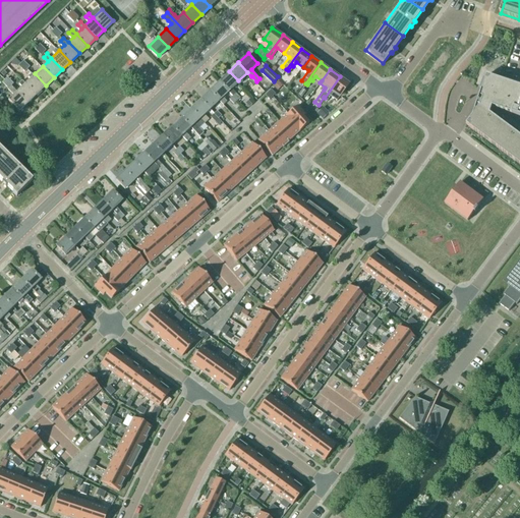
[(46,85),(35,73),(32,71),(29,74),(31,76),(25,81),(38,94),(46,85)]
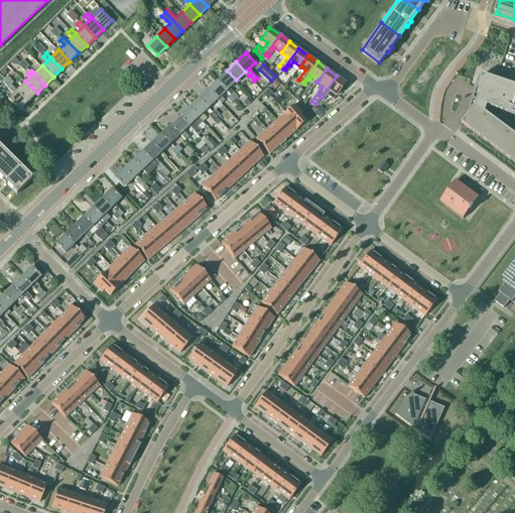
[(230,86),(236,80),(227,71),(218,80),(227,89),(231,93),(235,98),(238,95),(230,86)]
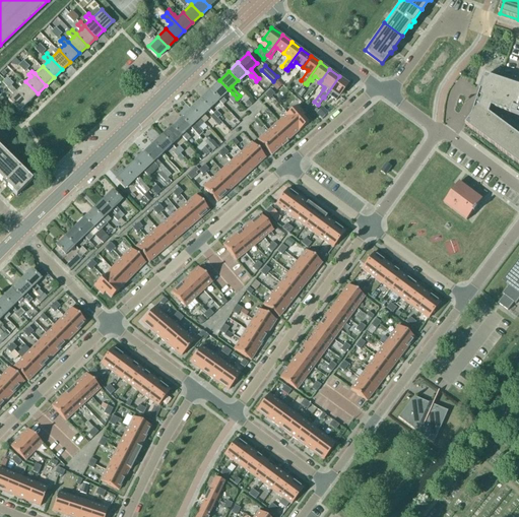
[(518,83),(487,73),(487,75),(483,74),(480,85),(482,86),(473,113),(466,122),(518,160),(518,132),(491,112),(493,105),(518,113),(518,83)]
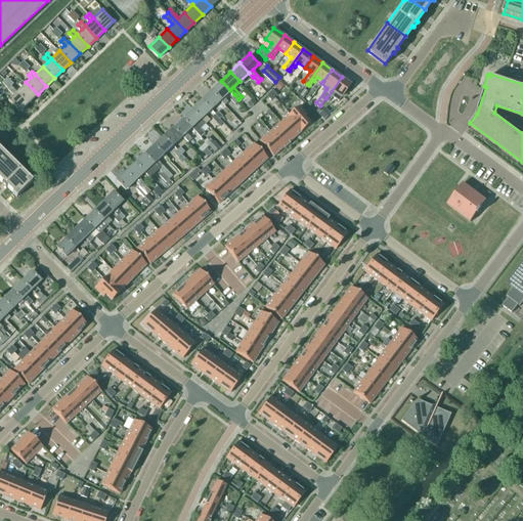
[(342,77),(327,98),(330,100),(333,95),(336,90),(343,95),(351,84),(342,77)]
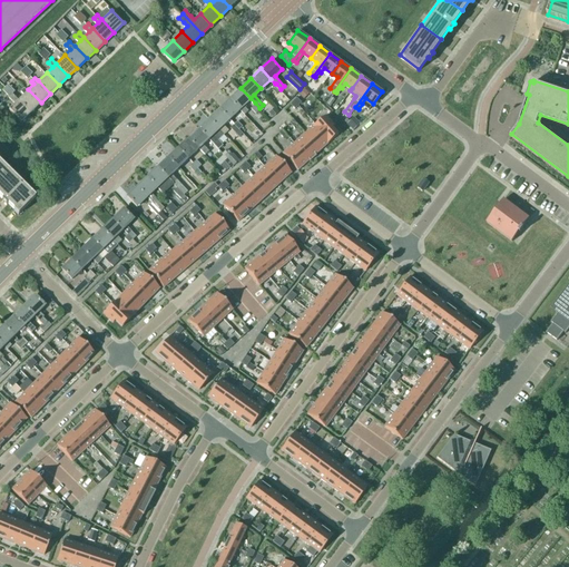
[(31,111),(19,98),(13,91),(16,89),(12,86),(7,91),(10,95),(9,95),(16,101),(10,107),(22,120),(31,111)]
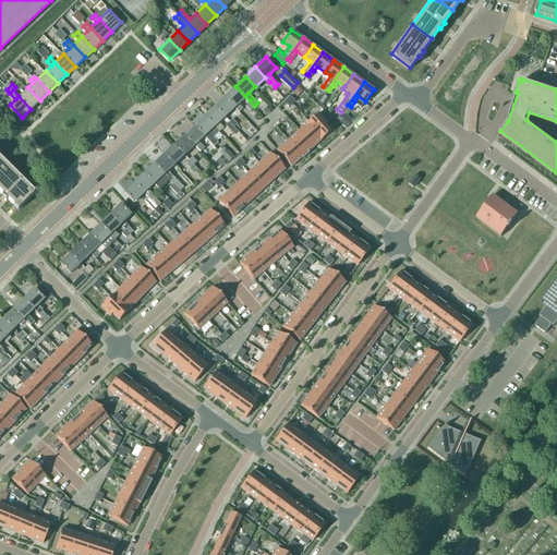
[(40,100),(27,87),(24,84),(21,87),(24,92),(19,96),(31,109),(40,100)]
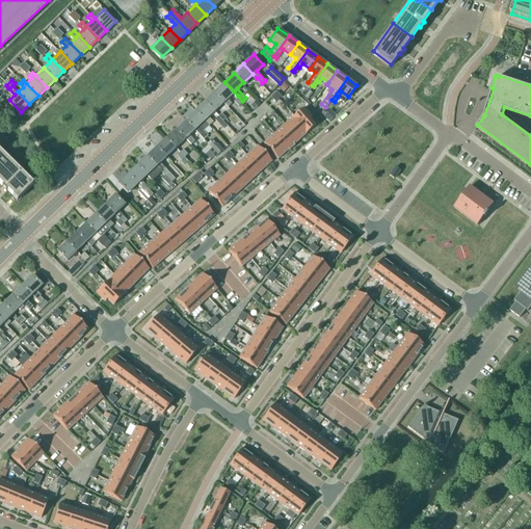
[(285,80),(280,85),(284,89),(289,85),(285,80)]
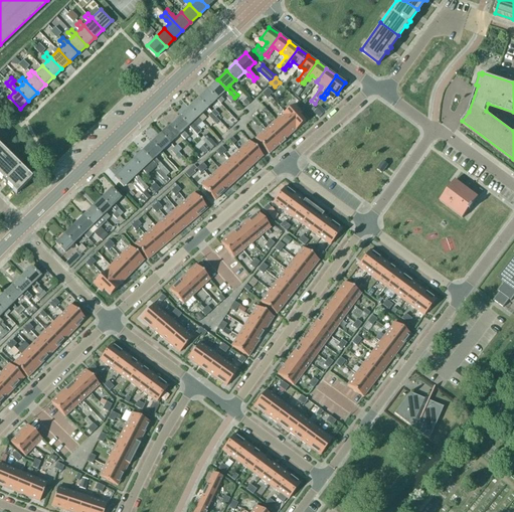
[(220,95),(226,89),(217,79),(208,88),(217,98),(216,98),(220,103),(224,99),(220,95)]
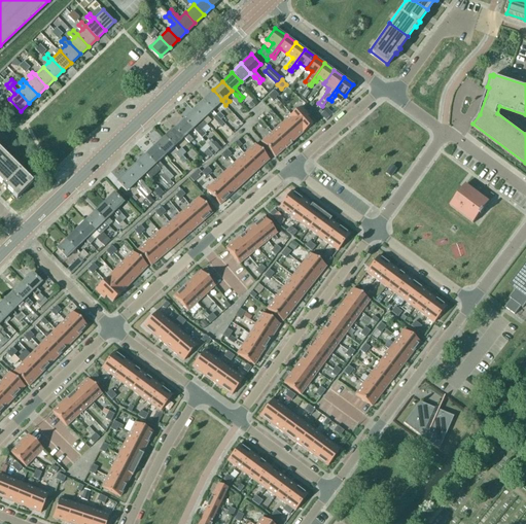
[(216,105),(221,100),(222,100),(213,90),(204,99),(212,108),(213,108),(216,105)]
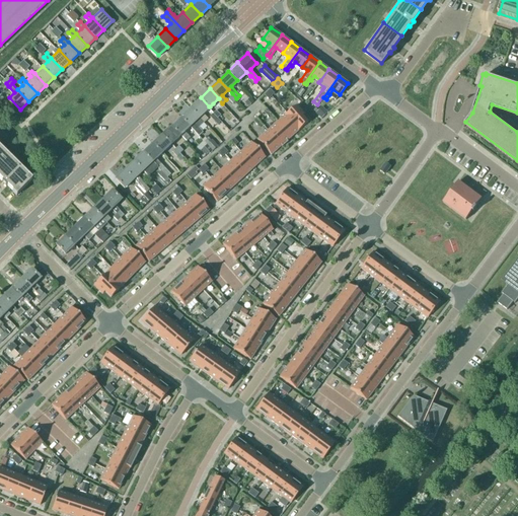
[(254,99),(250,95),(249,96),(245,100),(249,104),(254,99)]
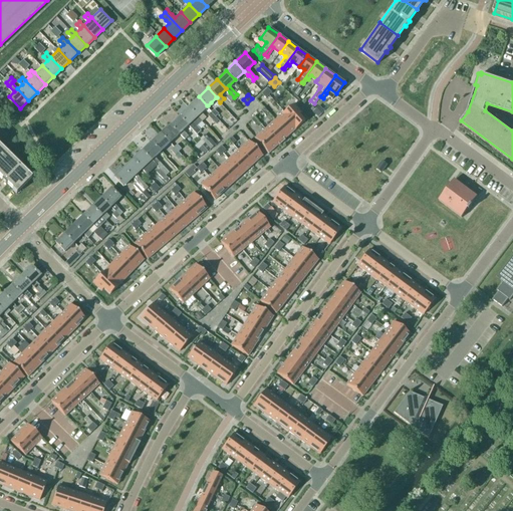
[(202,111),(207,105),(199,96),(189,105),(203,119),(206,116),(202,111)]
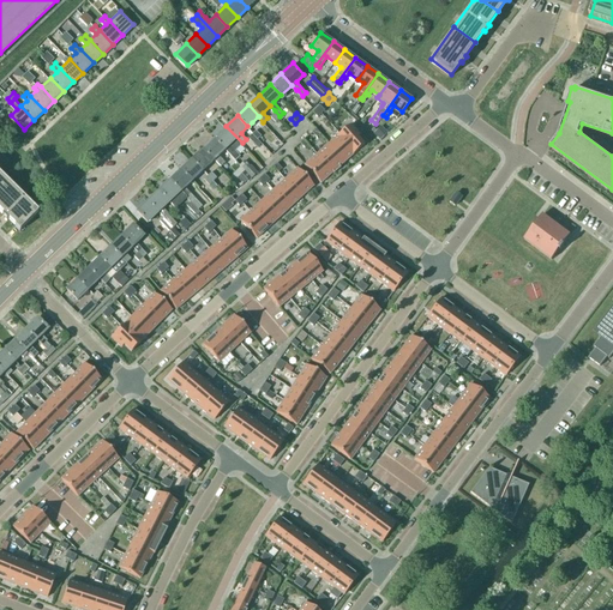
[(341,131),(358,149),(365,142),(359,134),(361,132),(352,121),(341,131)]
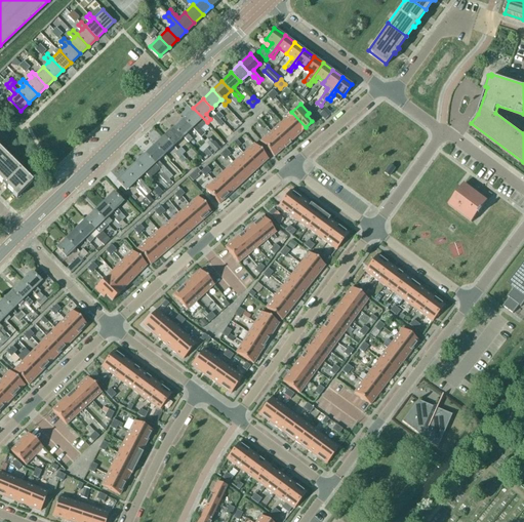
[(332,111),(327,106),(326,107),(321,112),(326,117),(332,111)]
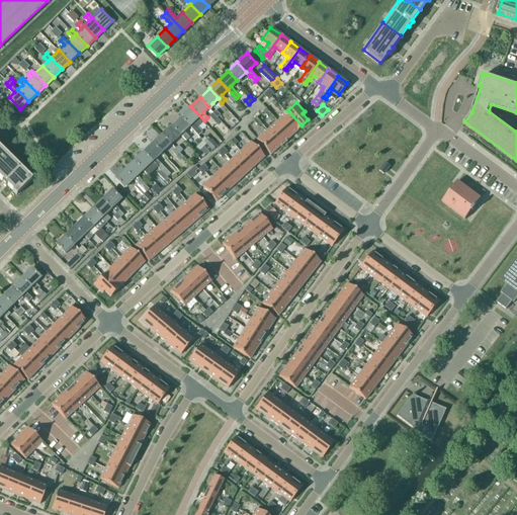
[(199,125),(204,120),(190,106),(181,115),(190,124),(199,134),(203,130),(199,125)]
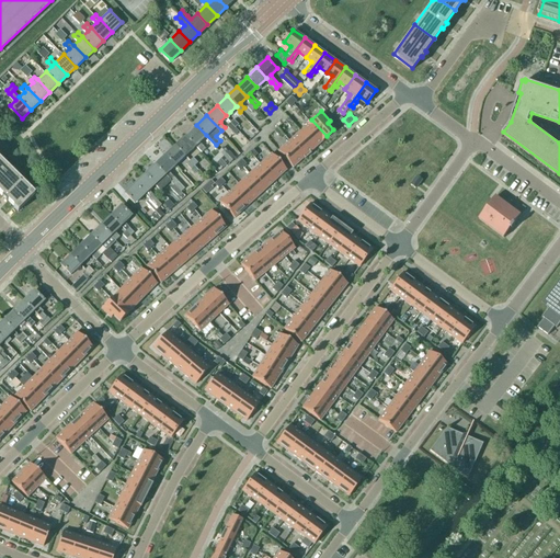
[(301,128),(316,146),(327,136),(311,120),(301,128)]
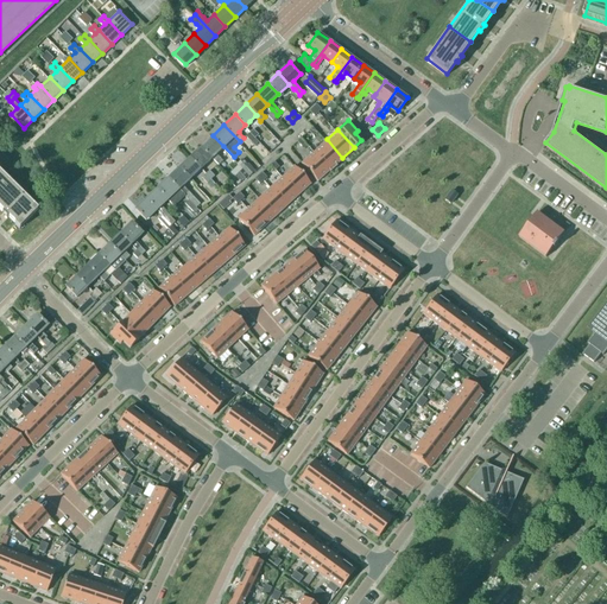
[(259,140),(258,138),(255,135),(251,131),(247,134),(252,140),(252,139),(255,144),(259,140)]
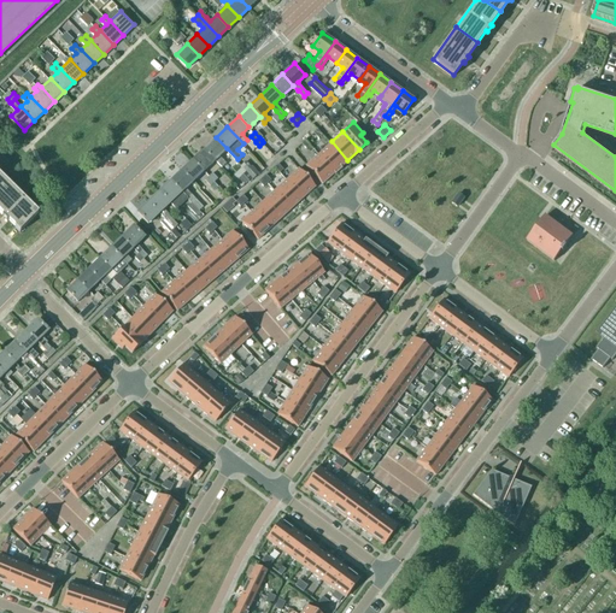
[(221,154),(227,148),(216,137),(205,147),(216,159),(216,158),(223,165),(227,161),(221,154)]
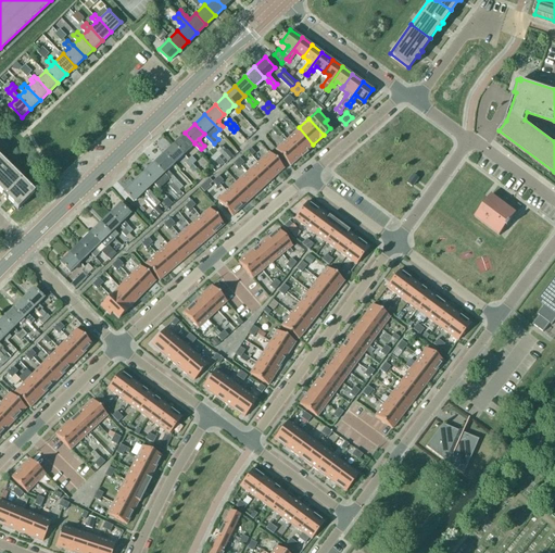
[(288,138),(302,154),(303,155),(310,150),(308,149),(313,145),(299,127),(288,138)]
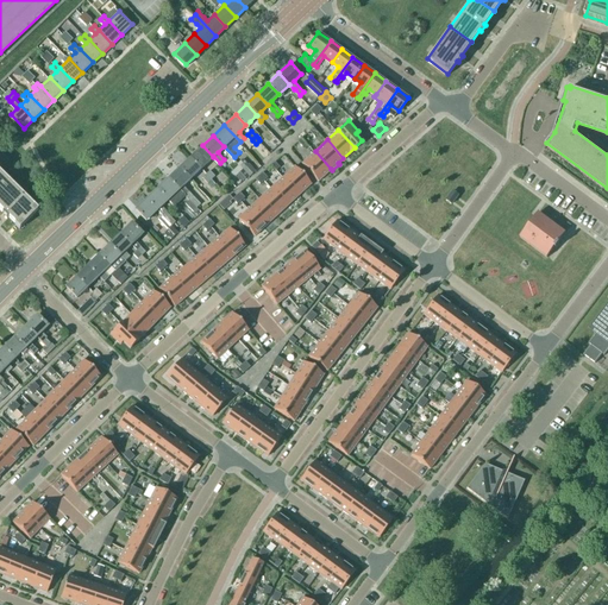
[(201,166),(213,157),(202,145),(192,156),(201,166)]
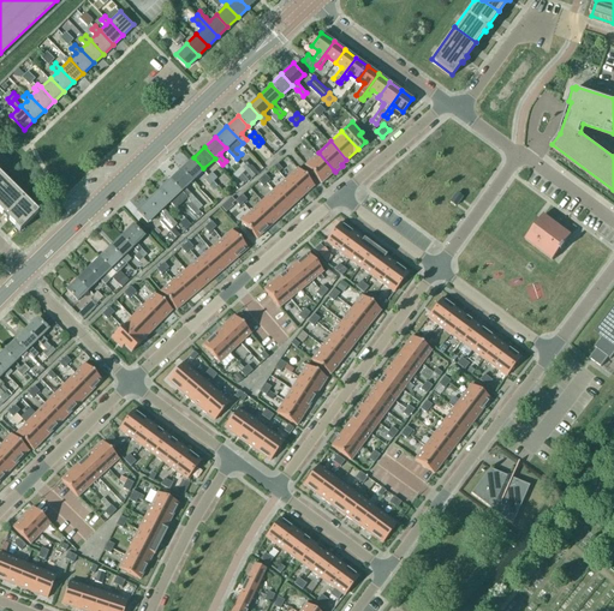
[(307,163),(322,181),(334,171),(319,153),(307,163)]
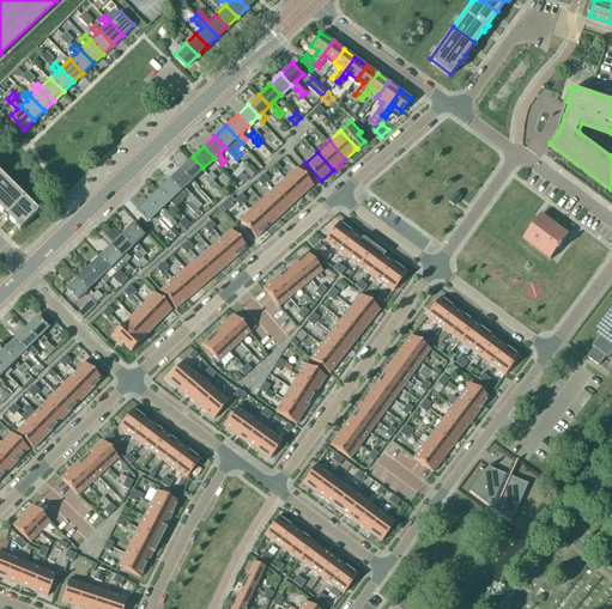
[(192,178),(203,168),(193,157),(181,168),(192,178)]
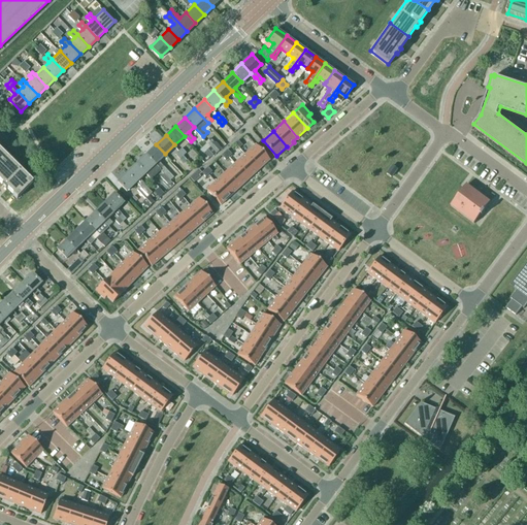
[(216,151),(217,151),(222,145),(217,140),(216,140),(211,136),(206,140),(210,145),(210,144),(216,151)]
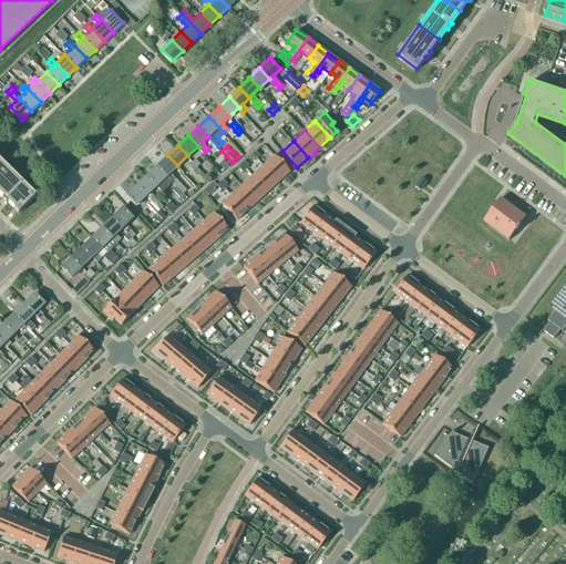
[(264,163),(279,180),(290,170),(275,153),(264,163)]
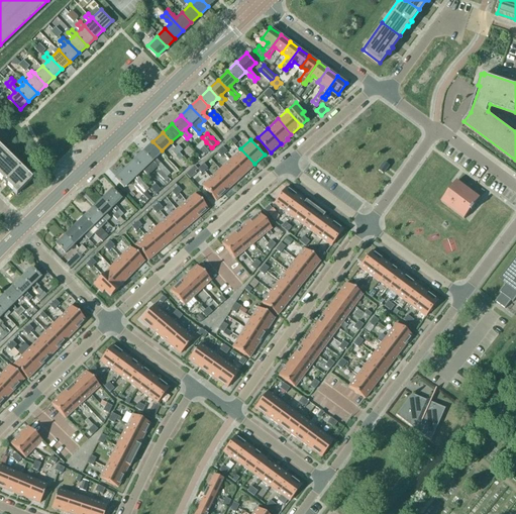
[(157,156),(162,150),(152,141),(143,150),(157,165),(161,169),(167,175),(168,175),(171,172),(157,156)]
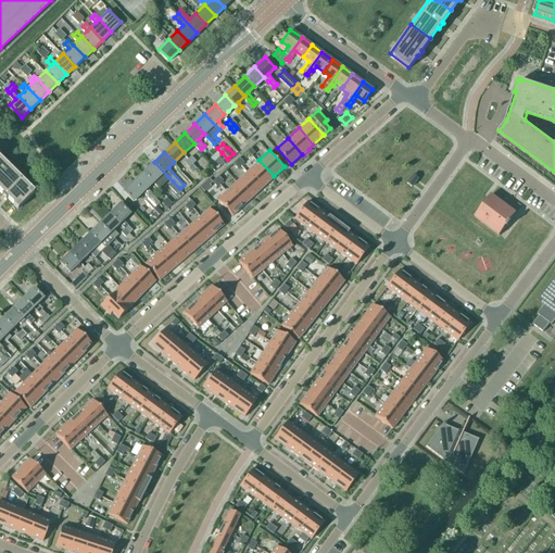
[(221,165),(227,159),(222,152),(222,153),(215,160),(221,165)]
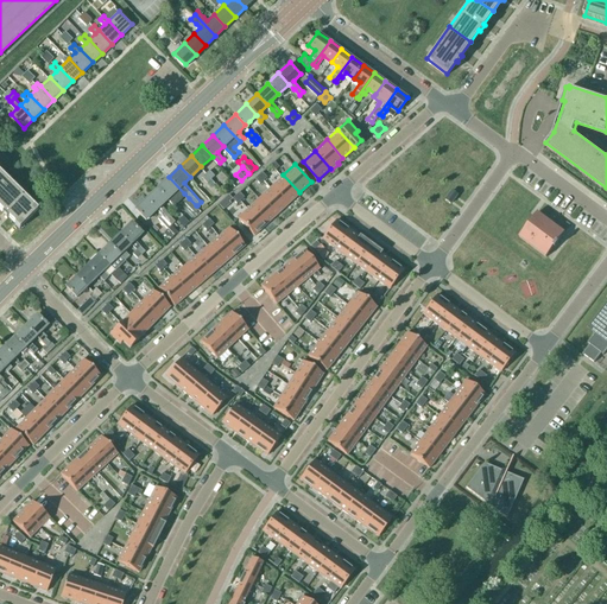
[(0,191),(11,180),(0,169),(0,191)]
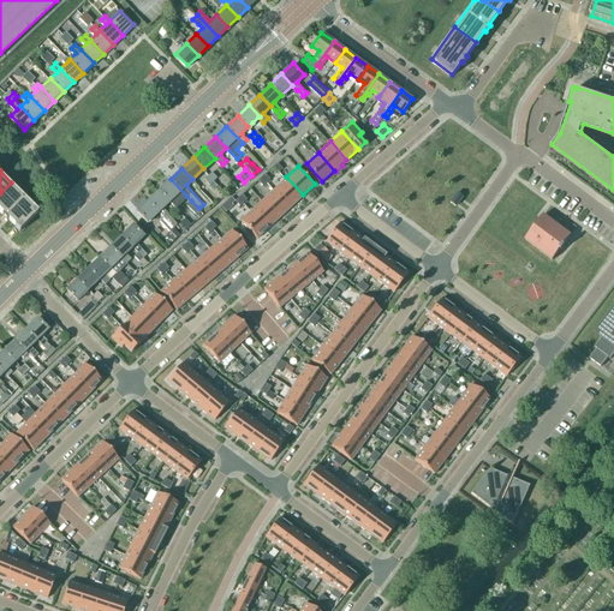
[(274,187),(291,205),(303,195),(286,177),(274,187)]
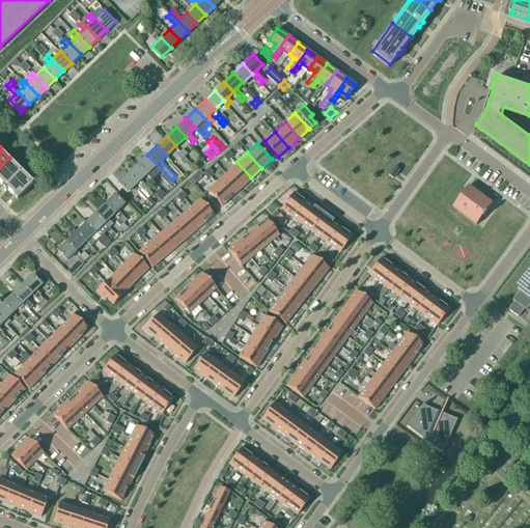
[(151,177),(161,169),(147,155),(138,163),(147,173),(147,172),(151,177)]
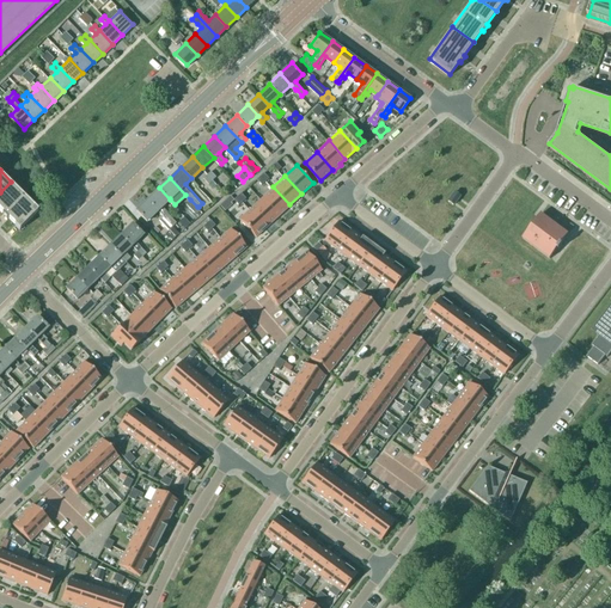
[(11,182),(0,192),(0,207),(4,212),(2,213),(8,217),(8,216),(20,228),(40,209),(11,182)]
